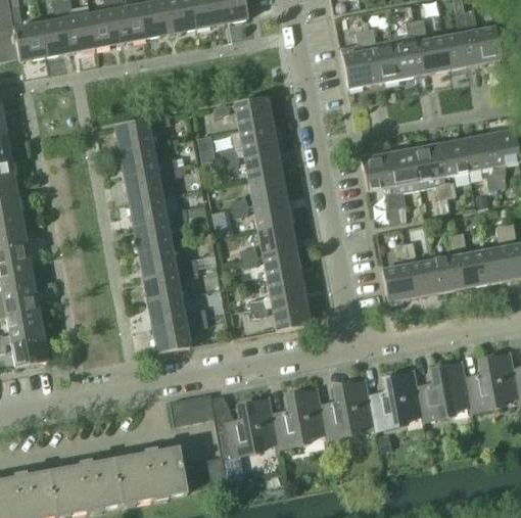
[(55,12),(64,13),(62,0),(53,0),(55,12)]
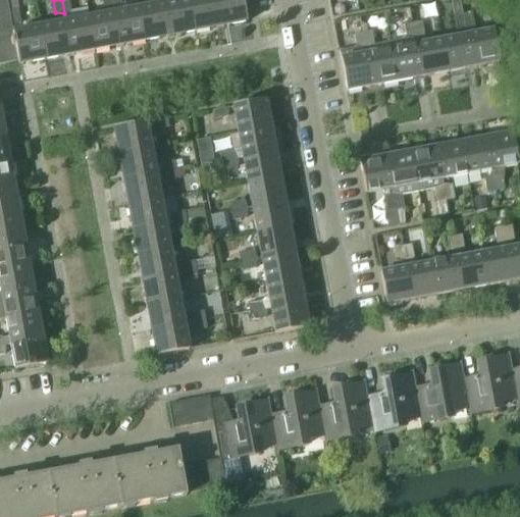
[(96,46),(90,13),(78,15),(72,8),(71,0),(62,0),(64,13),(65,17),(71,50),(96,46)]
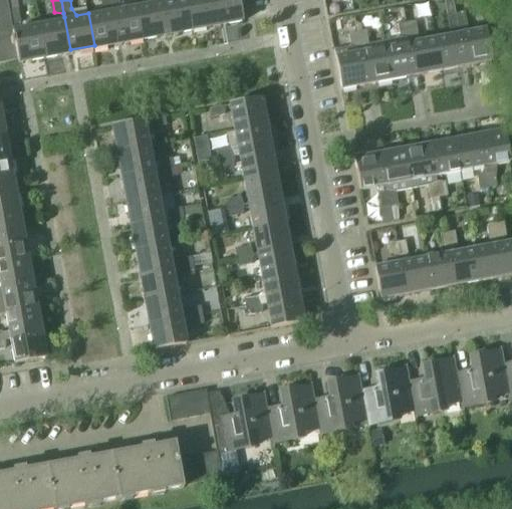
[(139,4),(125,6),(120,0),(111,0),(112,4),(113,8),(119,40),(145,36),(139,4)]
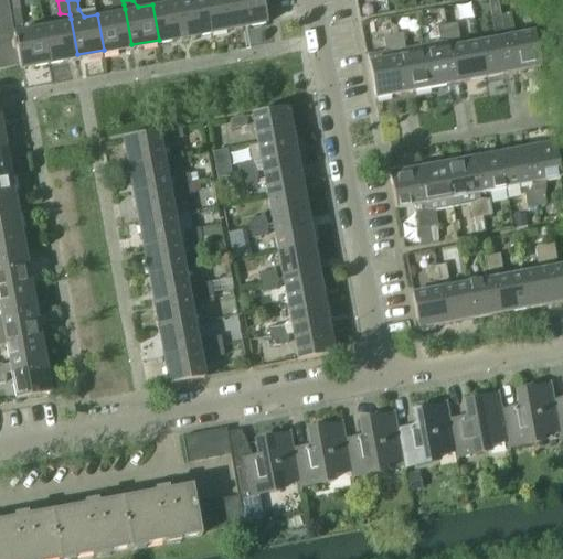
[(159,40),(186,34),(179,0),(173,0),(152,4),(159,40)]
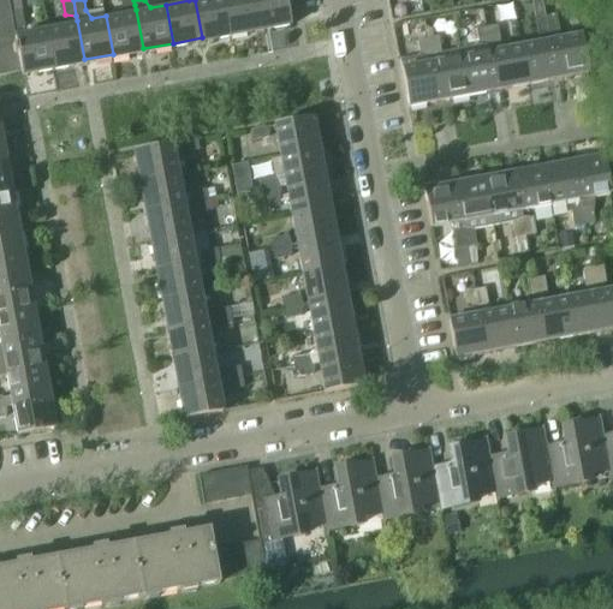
[(202,37),(232,31),(226,0),(195,0),(202,37)]
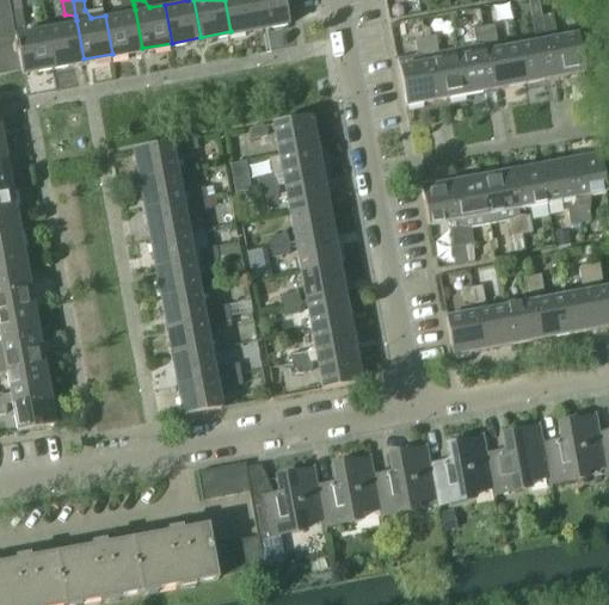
[(225,0),(231,31),(260,26),(254,0),(225,0)]
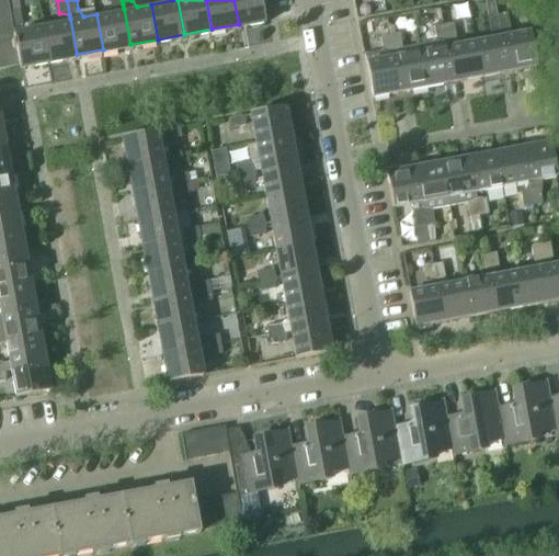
[(234,0),(239,24),(265,19),(262,0),(234,0)]
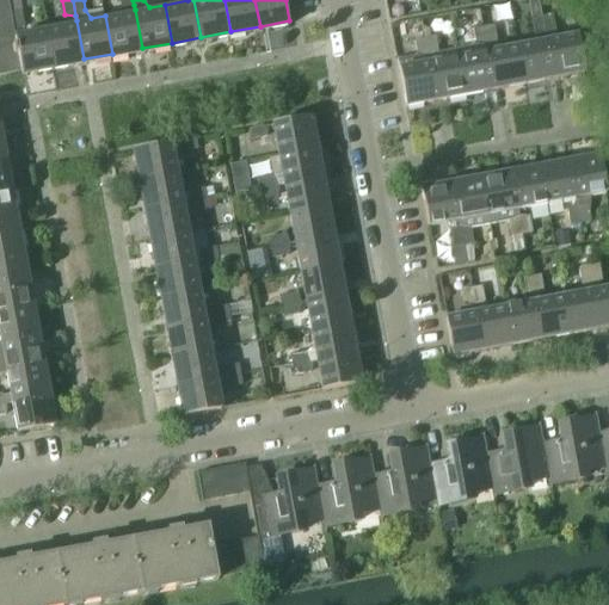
[(12,4),(0,5),(0,20),(14,18),(12,7),(12,4)]
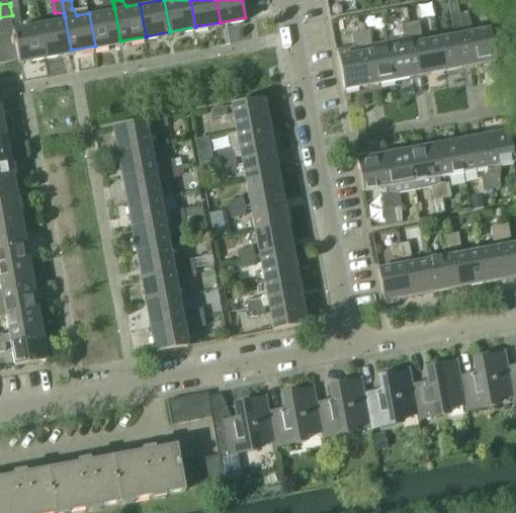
[(19,4),(10,6),(12,15),(13,23),(22,18),(19,4)]
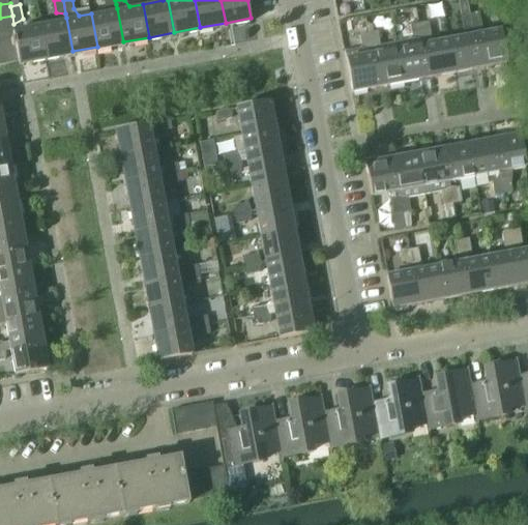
[(97,47),(123,41),(117,8),(91,13),(97,47)]
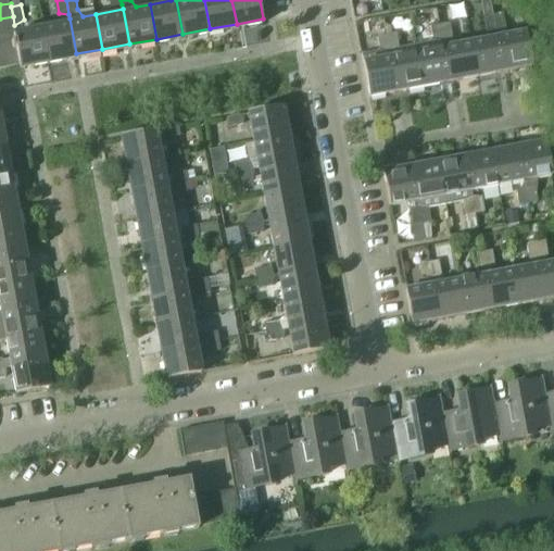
[(493,11),(496,27),(498,27),(506,23),(503,9),(493,11)]
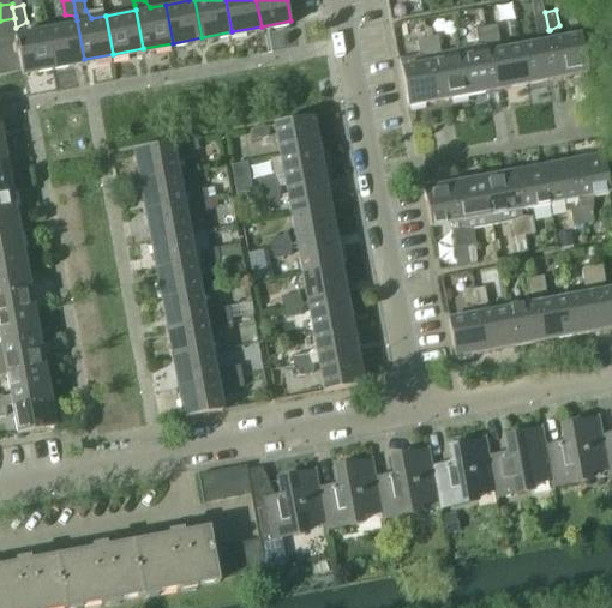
[(539,30),(549,30),(545,12),(535,13),(539,30)]
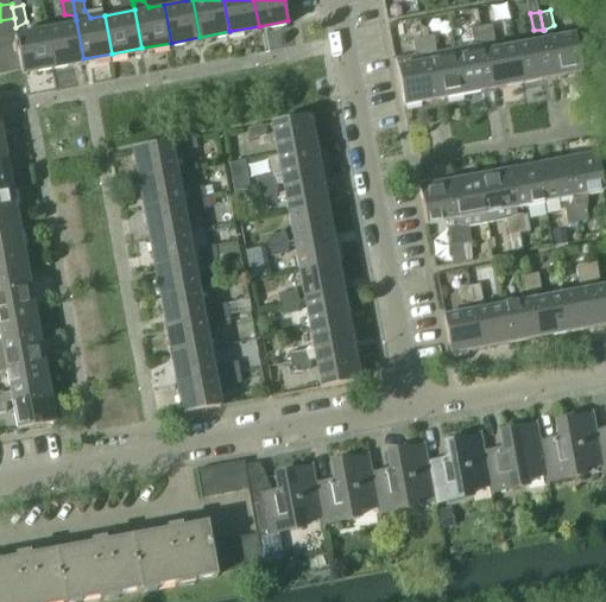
[(14,18),(0,20),(0,36),(17,33),(17,32),(16,27),(14,18)]
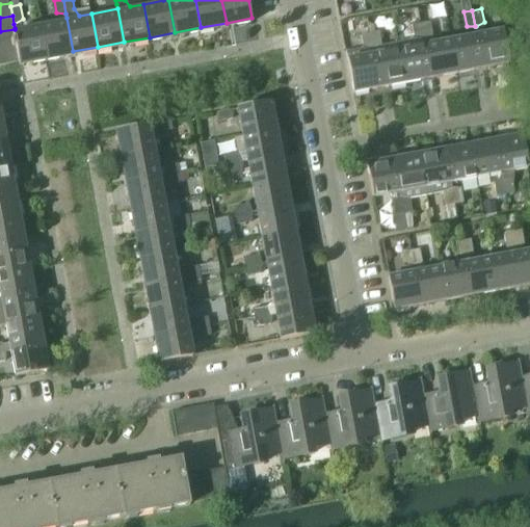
[(47,56),(73,51),(67,18),(41,23),(47,56)]
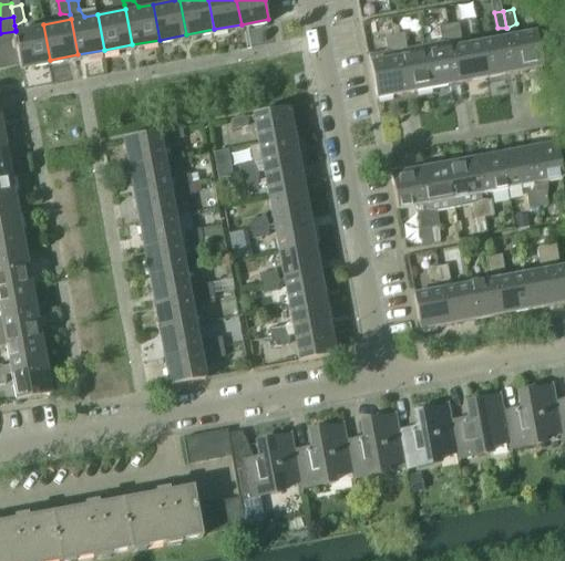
[(488,74),(481,39),(468,41),(462,33),(459,19),(450,20),(460,79),(488,74)]
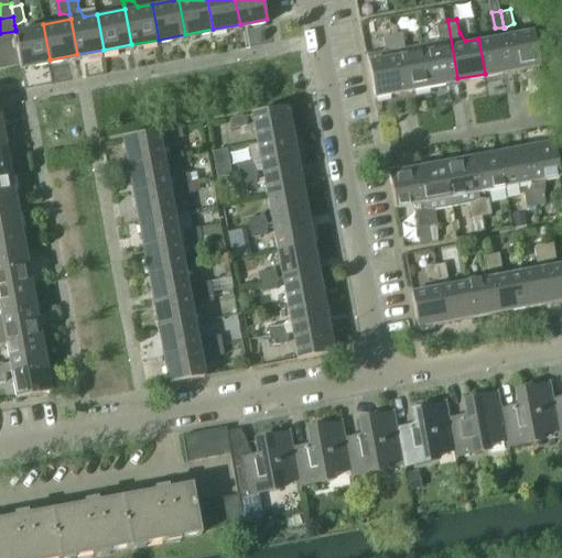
[(431,84),(457,78),(447,20),(438,22),(441,36),(423,40),(431,84)]
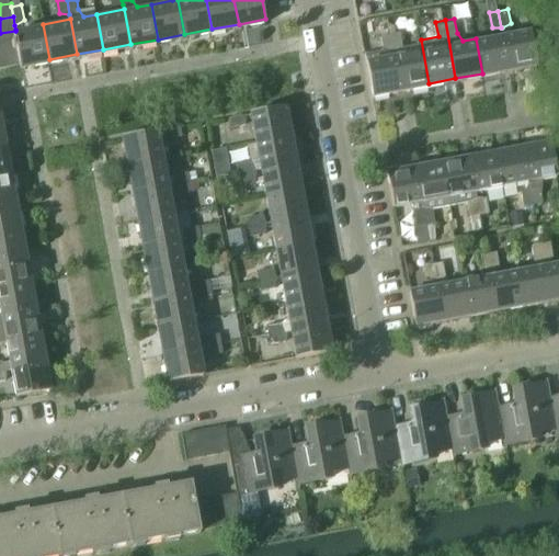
[(22,65),(49,59),(43,24),(15,30),(22,60),(22,65)]
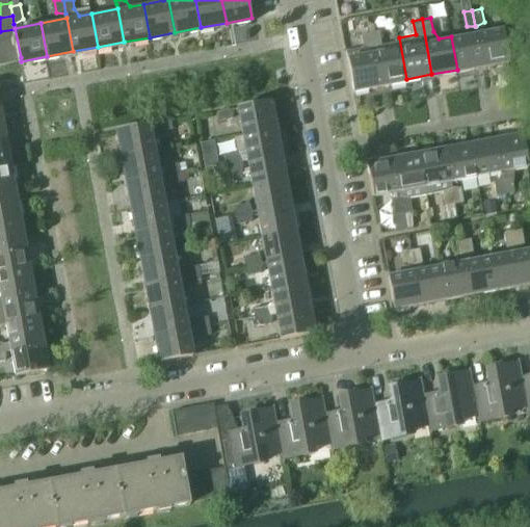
[(509,59),(505,36),(503,26),(476,31),(482,64),(509,59)]
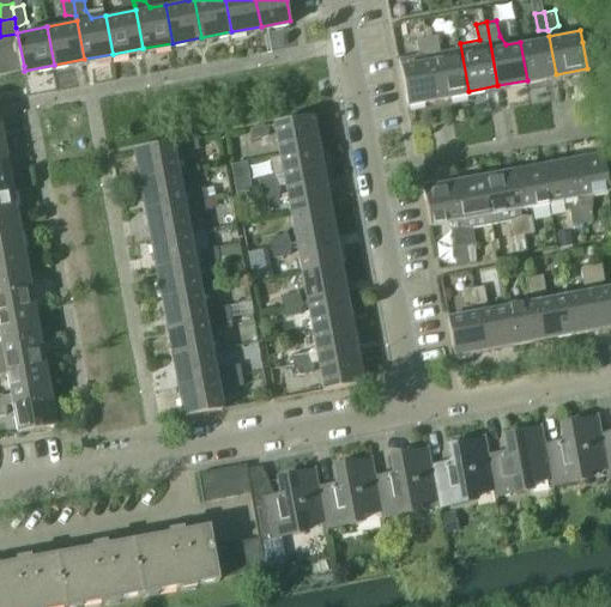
[(469,91),(460,43),(441,47),(437,31),(428,34),(431,54),(439,96),(469,91)]
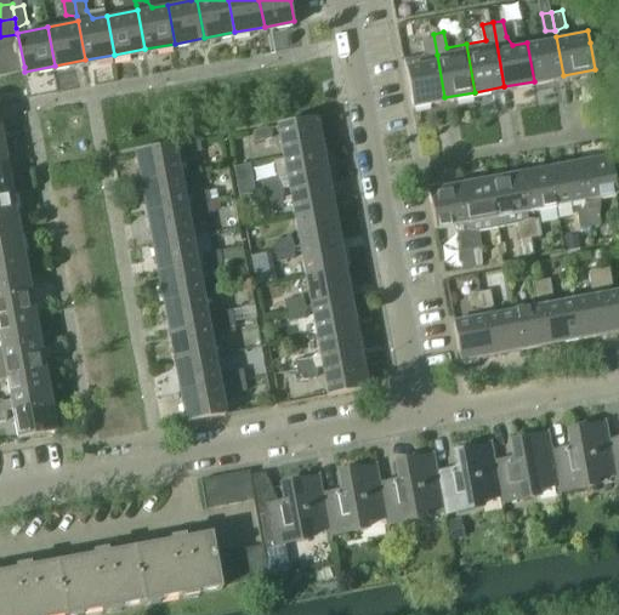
[(17,34),(0,36),(0,70),(24,67),(17,34)]
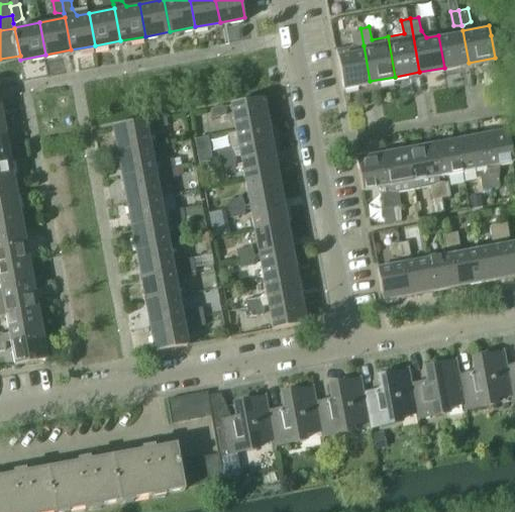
[(344,86),(370,81),(364,45),(361,28),(351,29),(354,42),(337,45),(338,54),(344,86)]
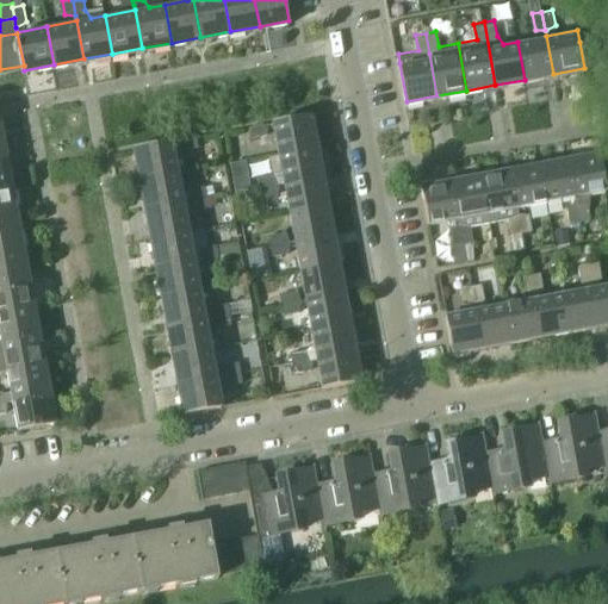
[(525,80),(553,74),(546,36),(517,42),(525,80)]
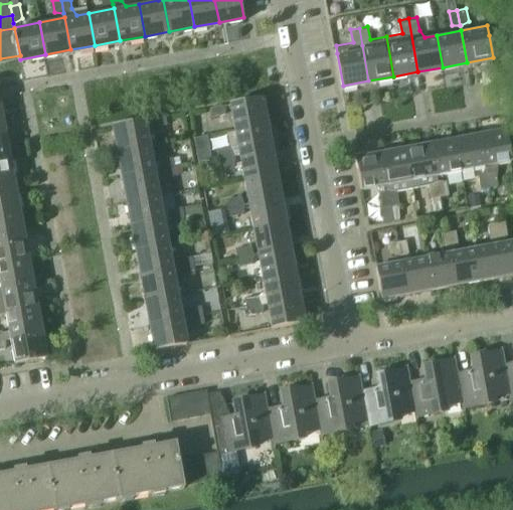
[(235,126),(268,120),(264,95),(231,101),(235,126)]
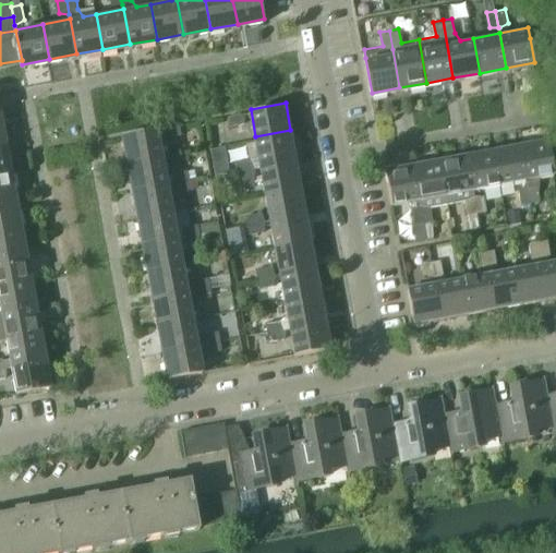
[(230,122),(244,120),(245,110),(228,113),(230,122)]
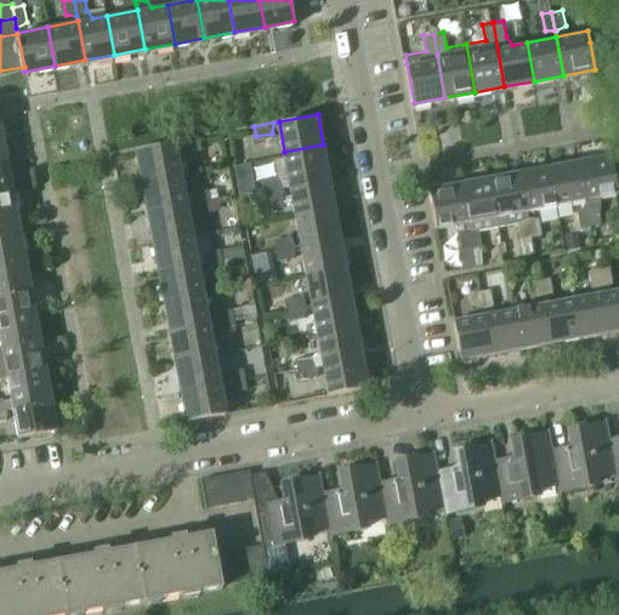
[(186,149),(203,146),(200,136),(181,140),(186,149)]
